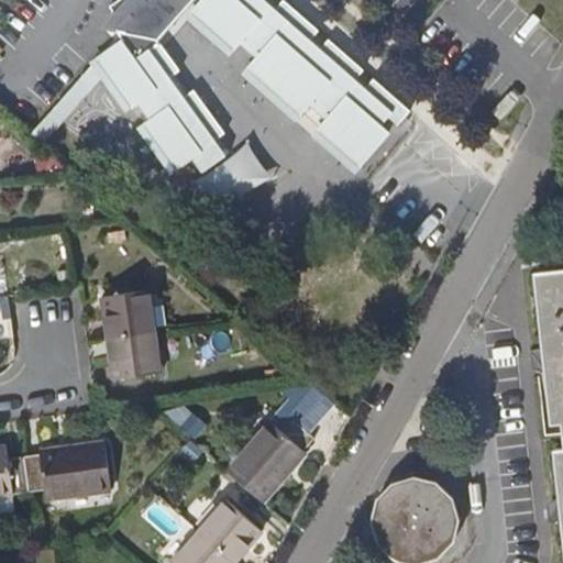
[(144,0),(141,4),(138,0),(118,0),(110,7),(123,24),(118,29),(120,34),(98,59),(107,72),(132,106),(136,101),(152,121),(145,125),(177,167),(191,157),(203,173),(231,153),(220,138),(225,133),(195,90),(188,95),(174,75),(180,70),(157,39),(190,0),(202,0),(203,1),(194,12),(233,48),(239,43),(257,59),(249,69),(300,114),(309,103),(328,120),(319,130),(360,166),(388,132),(381,127),(388,118),(398,125),(410,111),(374,79),(370,85),(359,76),(364,70),(329,40),(324,45),(315,36),(319,31),(284,0),(144,0)]
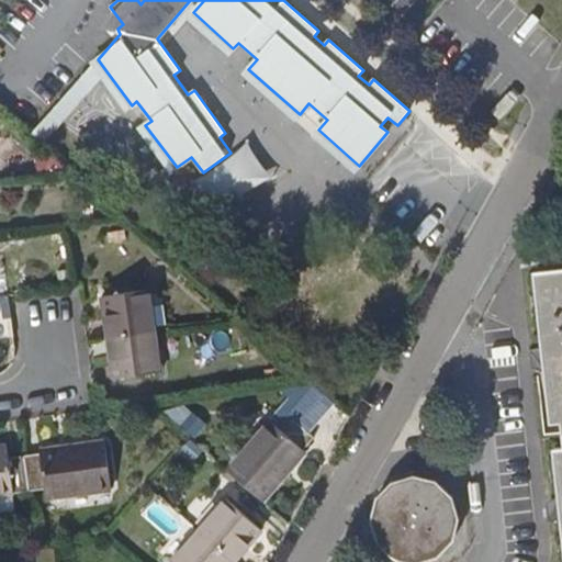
[(107,71),(98,59),(29,137),(40,146),(107,71)]
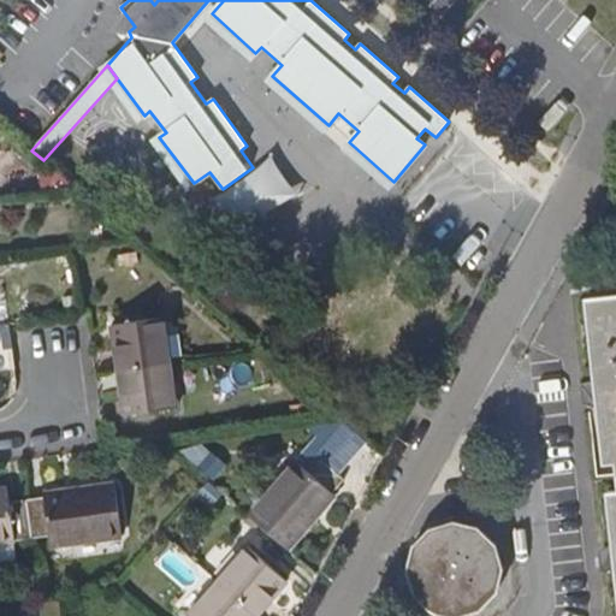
[(615,615),(615,294),(581,298),(590,383),(574,384),(576,403),(592,401),(598,461),(610,460),(614,490),(602,491),(608,552),(592,554),(594,573),(611,572),(615,615)]
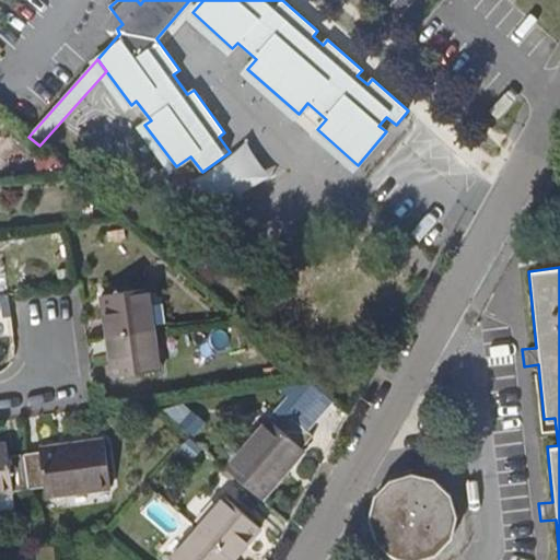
[(102,294),(108,336),(155,329),(149,288),(102,294)]
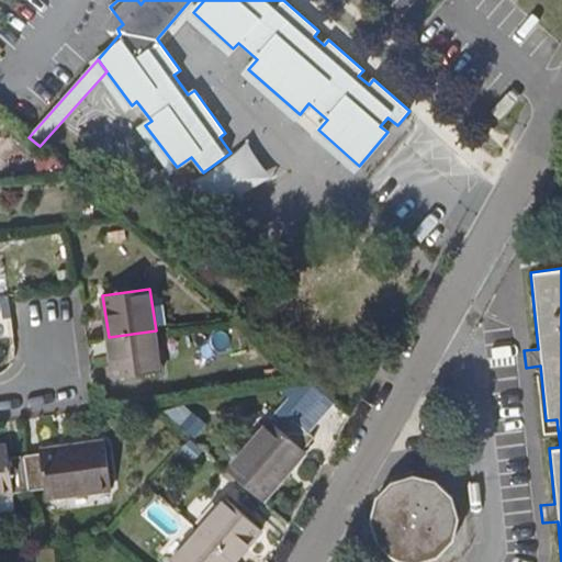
[(161,372),(156,330),(109,337),(114,379),(161,372)]
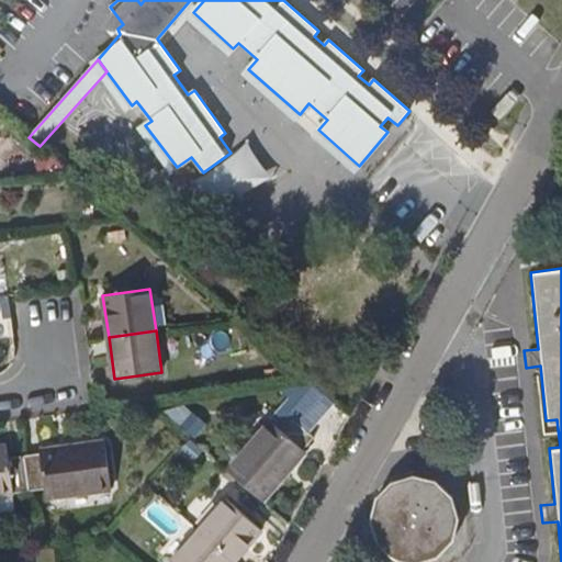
[(311,380),(285,411),(311,431),(336,401),(311,380)]
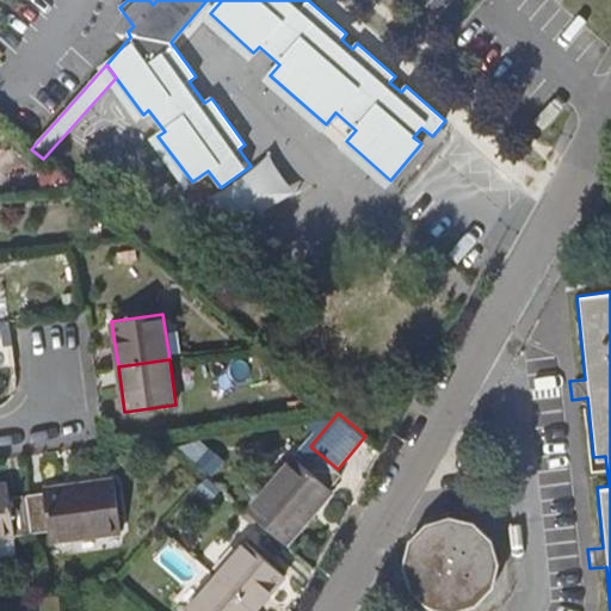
[(246,511),(287,545),(343,475),(313,451),(301,463),(292,457),(246,511)]
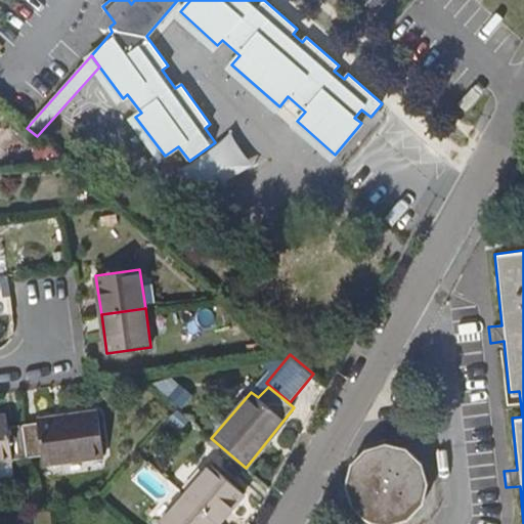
[(37,423),(23,425),(27,457),(42,455),(43,465),(84,459),(103,455),(97,412),(37,420),(37,423)]
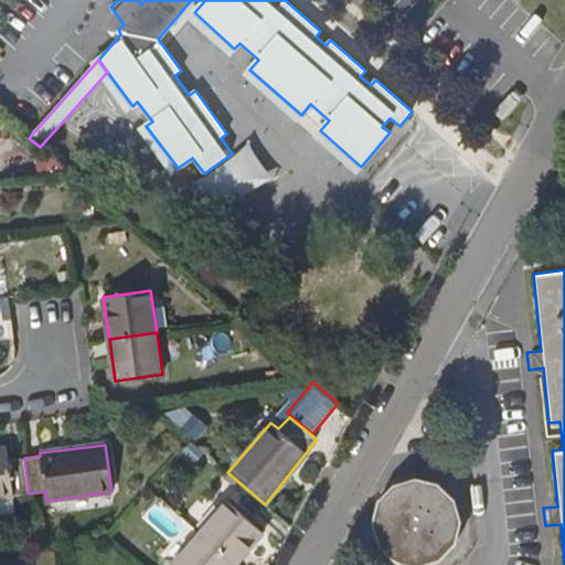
[(29,493),(24,458),(9,460),(7,448),(0,448),(0,513),(9,513),(13,507),(12,496),(29,493)]
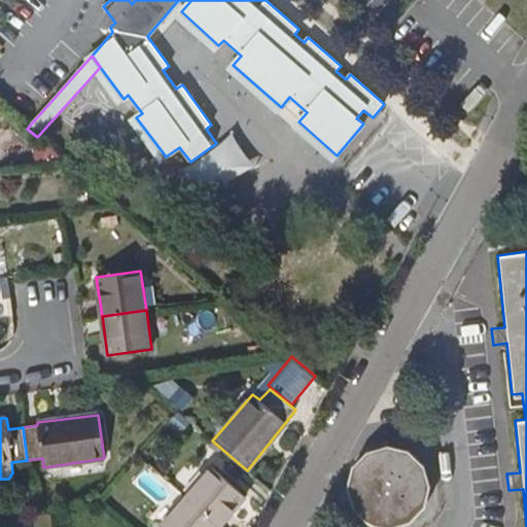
[(360,454),(346,467),(341,488),(348,508),(359,522),(369,526),(372,526),(388,526),(406,523),(420,507),(423,487),(418,466),(403,452),(381,448),(360,454)]
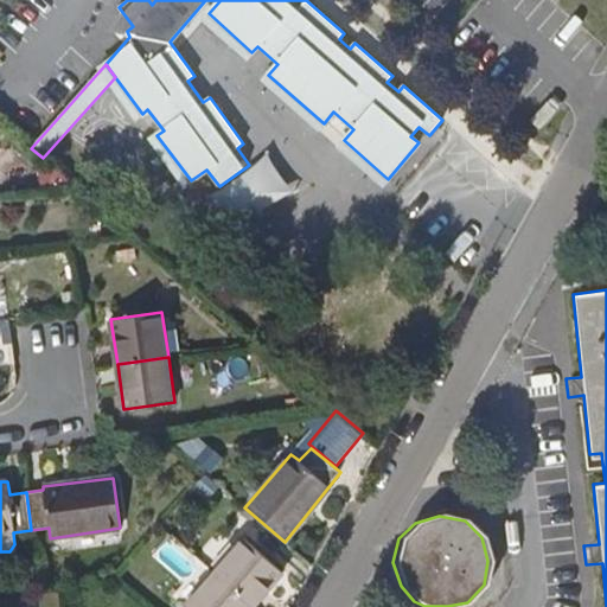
[(243,538),(215,573),(253,606),(283,573),(243,538)]
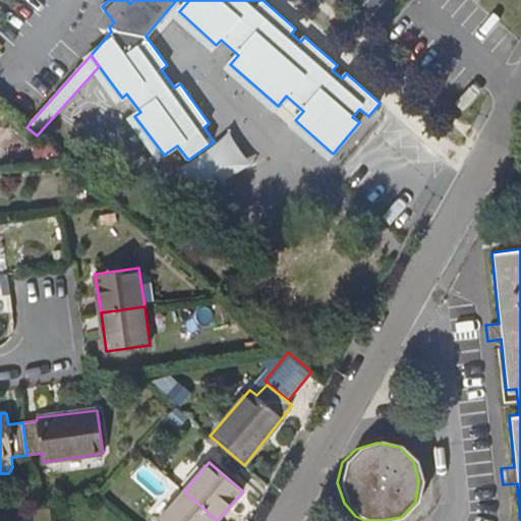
[(158,520),(216,520),(217,520),(184,491),(158,520)]
